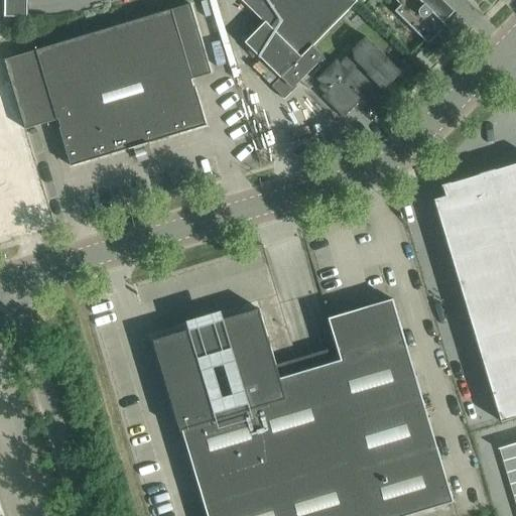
[(240,0),(264,23),(244,43),(280,78),(271,87),(284,100),(297,87),(293,84),(297,80),(300,82),(325,57),(312,46),(357,1),(356,0),(240,0)]
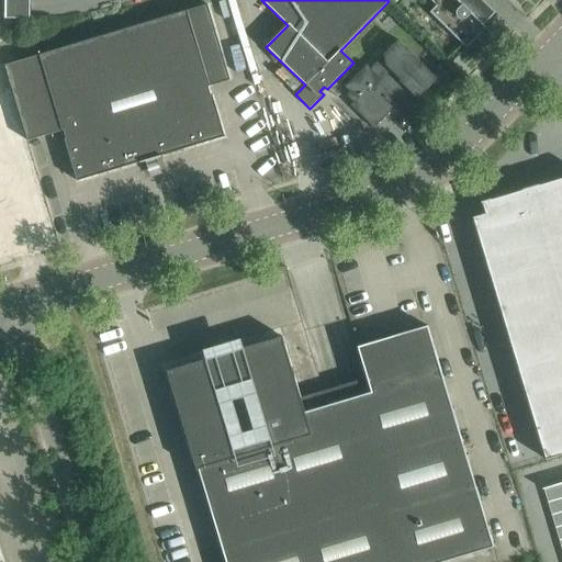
[(486,30),(487,29),(484,25),(495,13),(481,0),(428,0),(436,7),(429,13),(451,33),(467,48),(485,29),(486,30)]
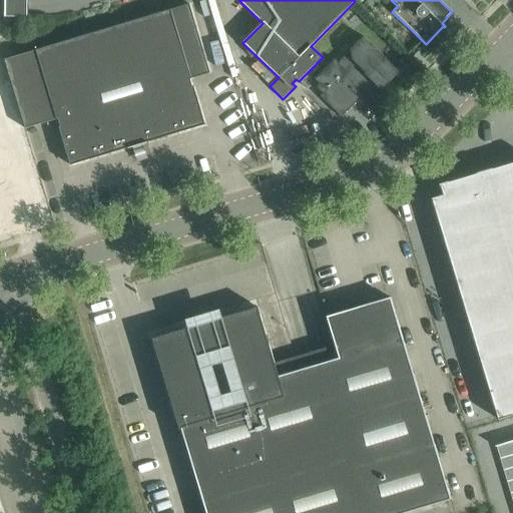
[(205,125),(191,79),(210,73),(189,5),(6,59),(27,127),(56,118),(70,165),(205,125)]
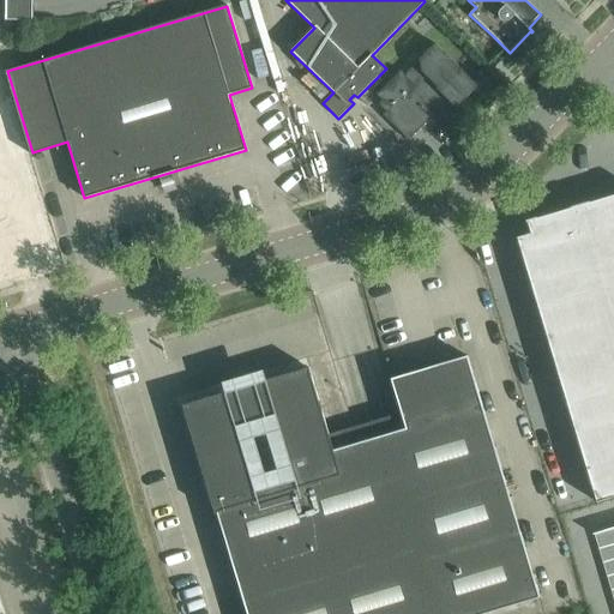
[(422,72),(423,74),(414,84),(401,71),(377,95),(390,109),(384,115),(409,140),(431,119),(434,124),(459,97),(463,101),(477,86),(435,44),(419,60),(422,72)]
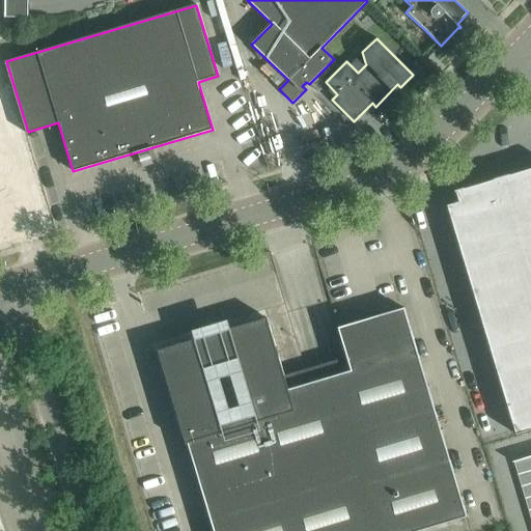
[(458,202),(447,205),(515,436),(530,430),(530,168),(510,175),(509,175),(494,179),(494,180),(473,187),(465,189),(455,192),(455,194),(456,193),(456,194),(458,202)]
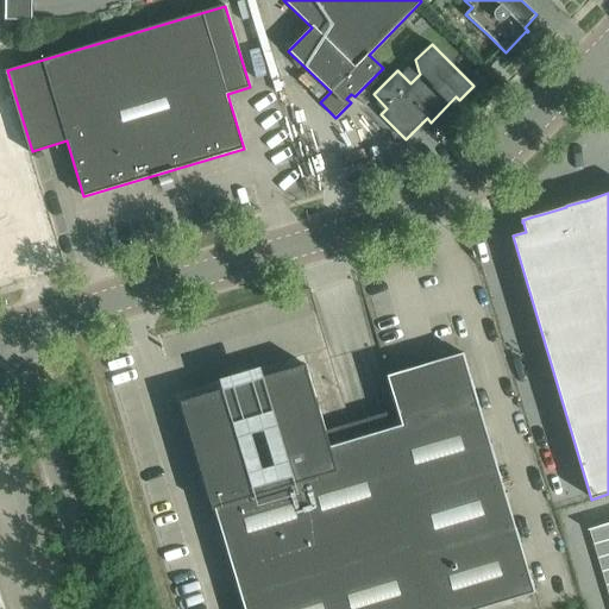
[(464,353),(388,376),(402,426),(331,447),(306,365),(181,402),(213,509),(215,509),(244,608),(483,608),(535,594),(464,353)]
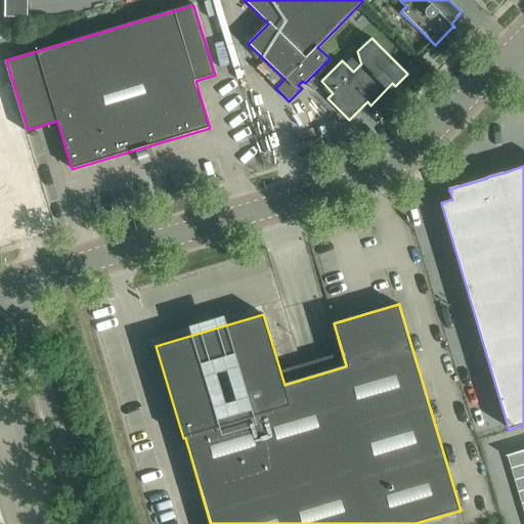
[(523,464),(523,451),(507,456),(511,469),(523,464)]
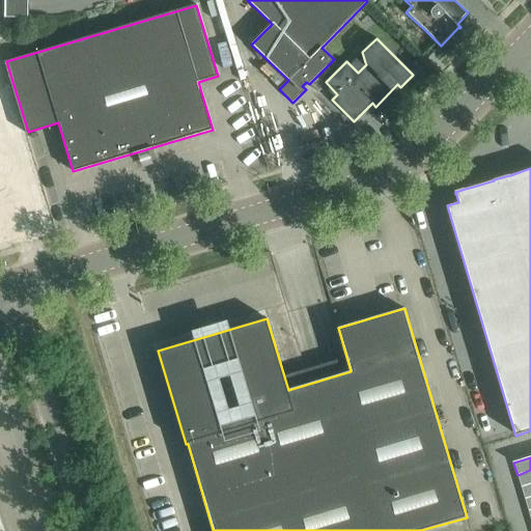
[(530,470),(518,475),(521,486),(530,483),(530,470)]
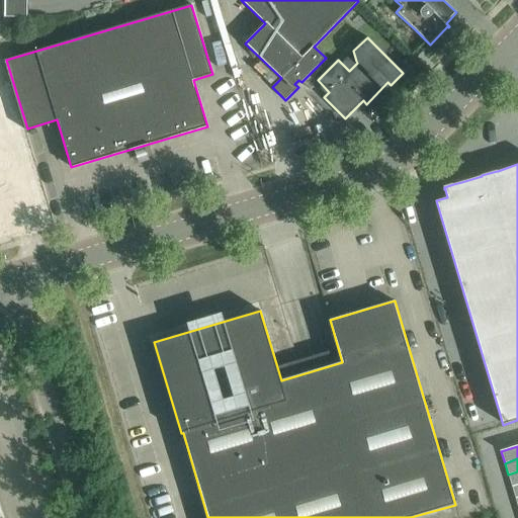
[(517,471),(508,475),(512,487),(517,484),(517,471)]
